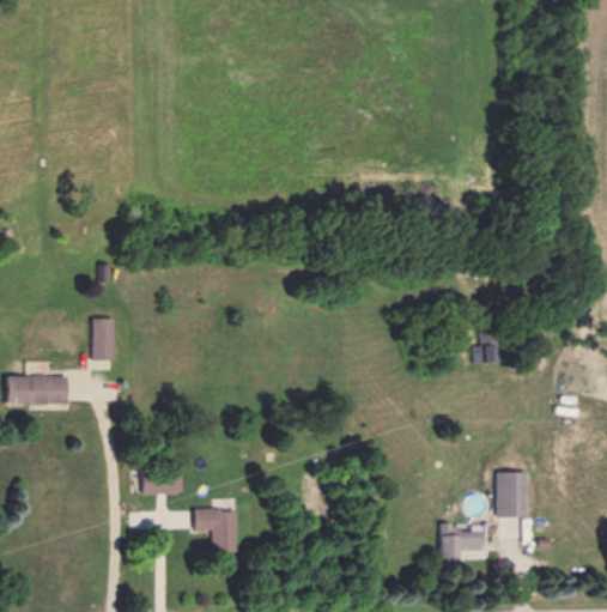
[(98,267),(110,267),(110,280),(98,280),(98,267)]
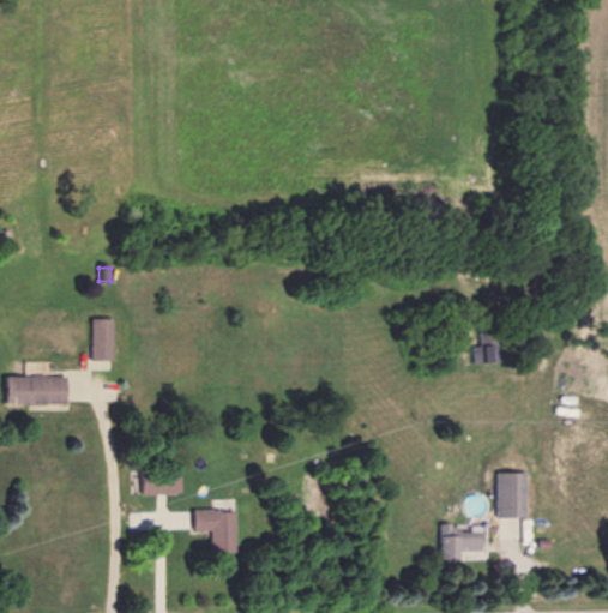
[(94,322),(114,322),(114,370),(94,371),(94,322)]
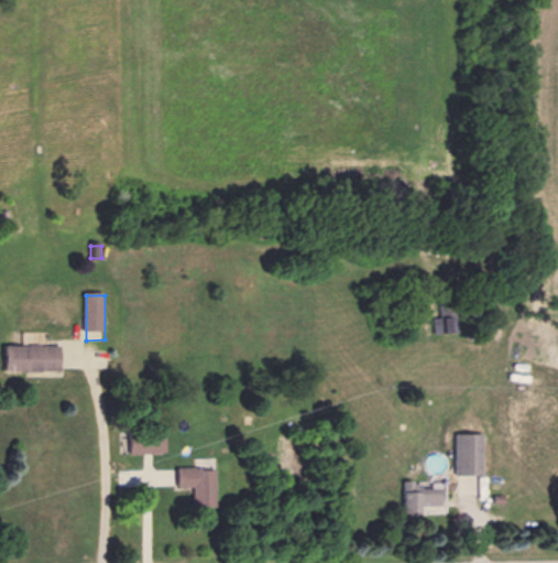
[(436,318),(444,318),(442,311),(458,310),(460,332),(438,334),(436,318)]
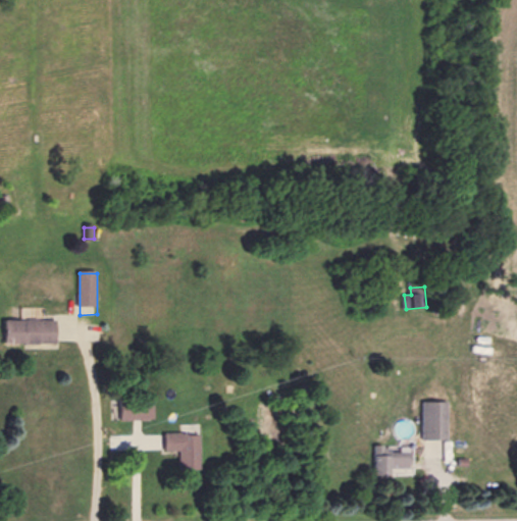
[(6,321),(56,321),(56,343),(6,343),(6,321)]
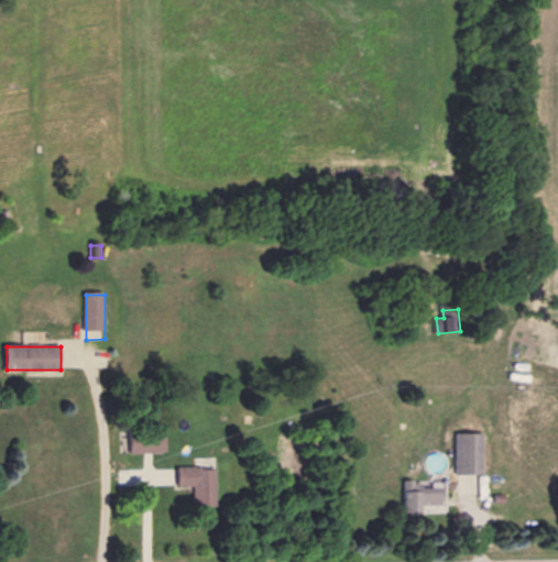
[(132,427),(163,428),(163,429),(167,429),(167,451),(163,451),(163,454),(131,453),(132,440),(132,427)]
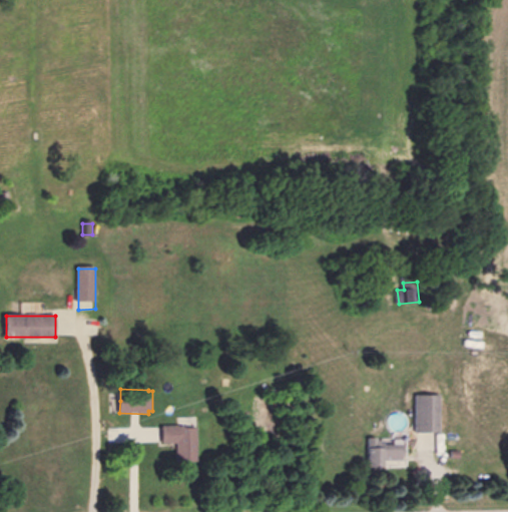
[(416,433),(416,396),(440,396),(440,433),(416,433)]
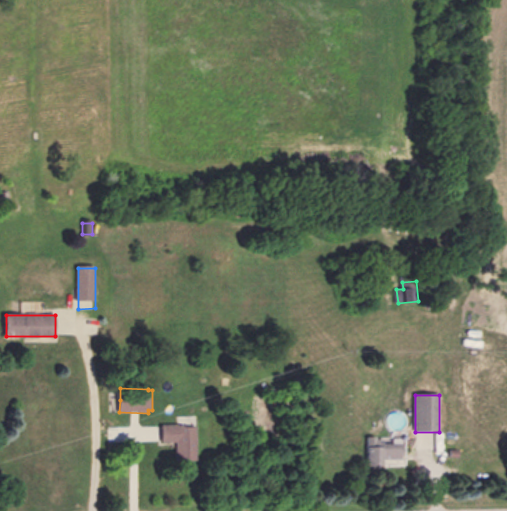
[(163,426),(183,425),(183,428),(197,427),(198,462),(177,463),(177,442),(163,442),(163,426)]
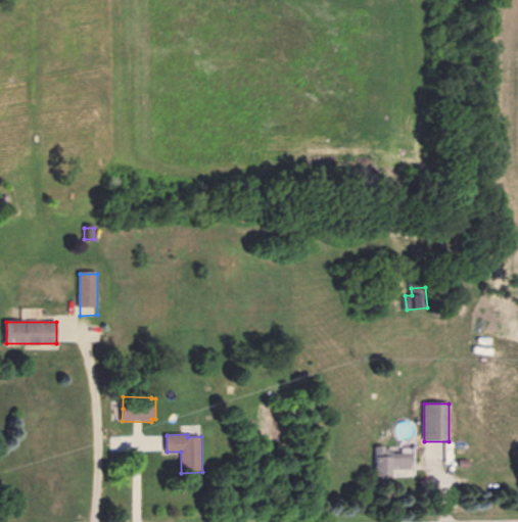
[(375,447),(385,447),(385,449),(392,449),(392,454),(410,454),(410,470),(391,470),(391,478),(386,478),(386,480),(380,480),(380,478),(375,478),(375,464),(375,447)]
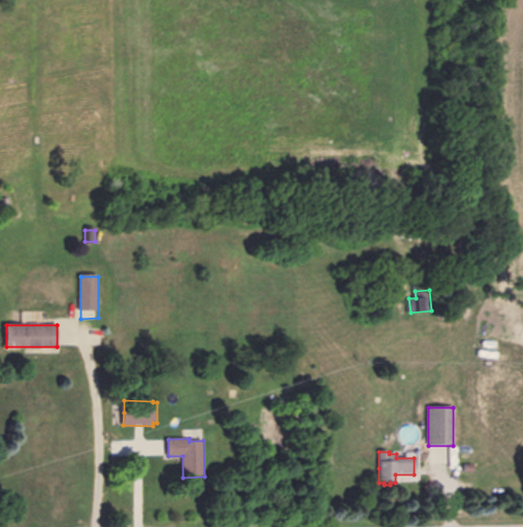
[(465,464),(475,464),(476,472),(465,472),(465,464)]
